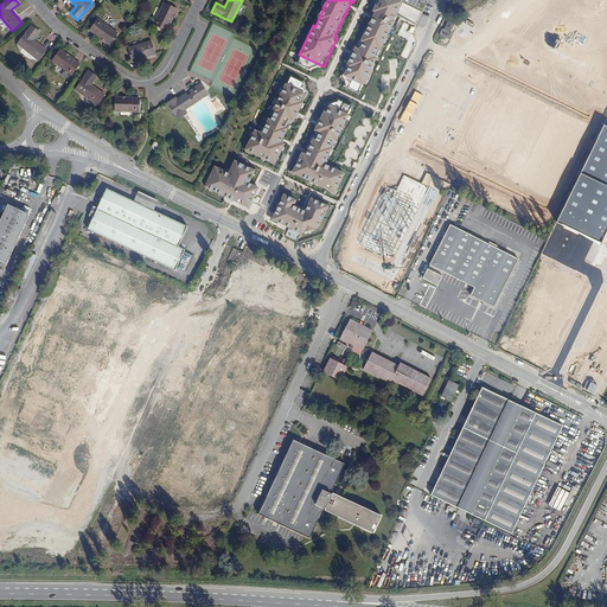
[(378,56),(404,1),(400,0),(378,0),(374,11),(375,13),(358,48),(356,46),(342,75),(366,87),(381,57),(378,56)]
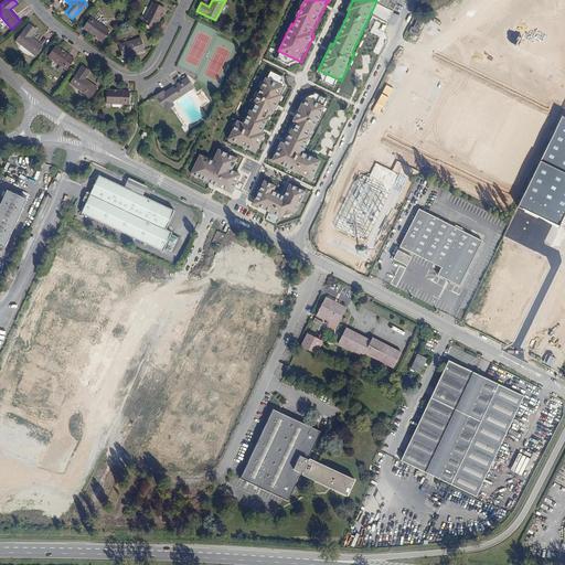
[(164,9),(152,3),(144,23),(155,29),(164,9)]
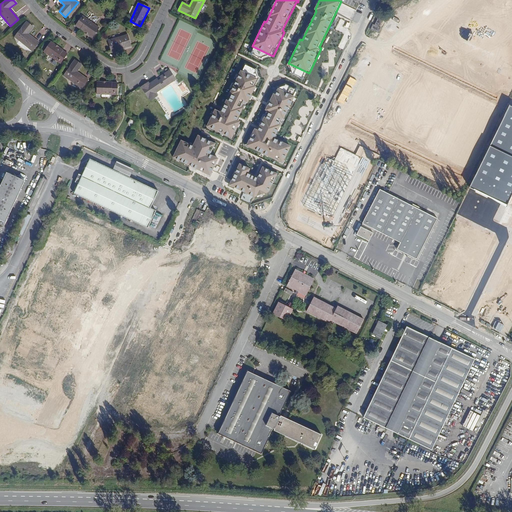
[(99,28),(82,16),(76,25),(92,37),(99,28)]
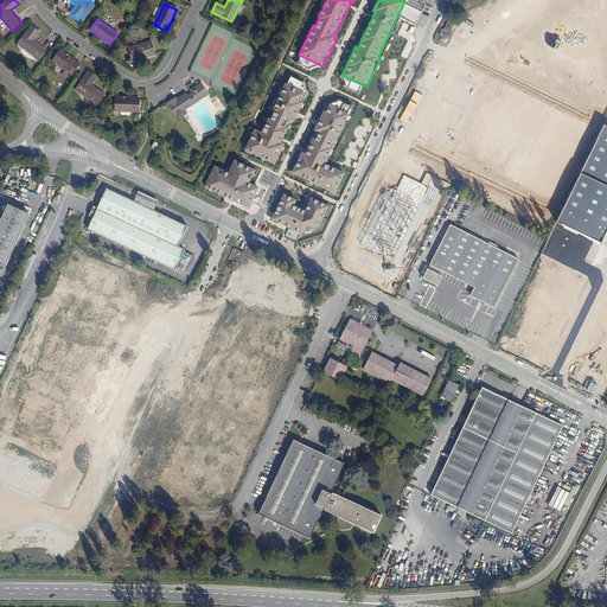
[(448,21),(443,30),(442,30),(440,34),(448,39),(451,33),(449,32),(453,24),(448,21)]
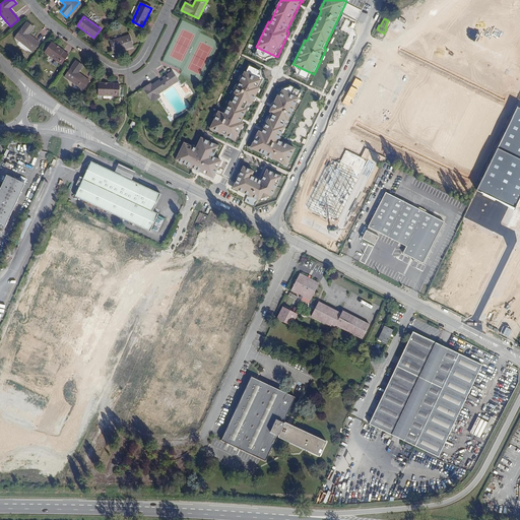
[(34,27),(26,22),(14,38),(33,51),(34,49),(36,50),(39,46),(38,45),(39,43),(28,35),(34,27)]
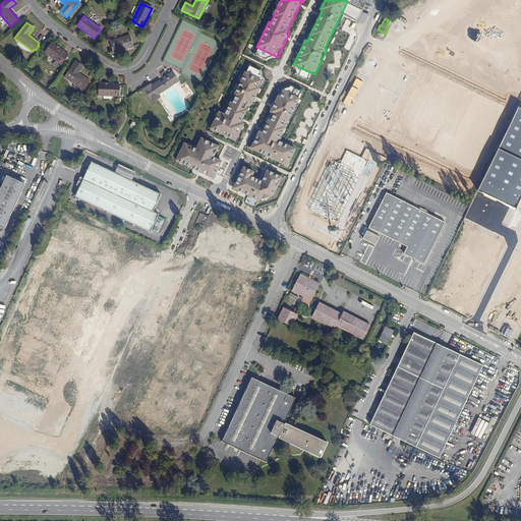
[(124,47),(124,49),(133,47),(129,36),(110,41),(113,51),(124,47)]
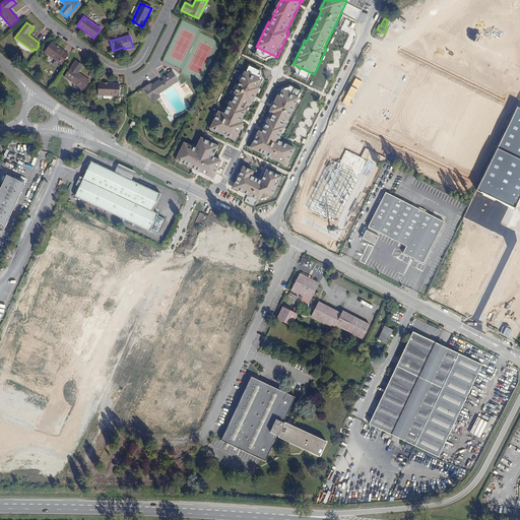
[(68,55),(52,43),(45,53),(62,64),(68,55)]
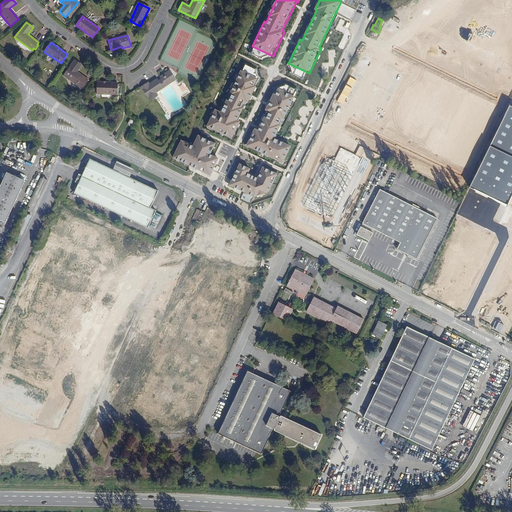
[(81,65),(74,60),(64,76),(82,88),(88,79),(77,72),(81,65)]
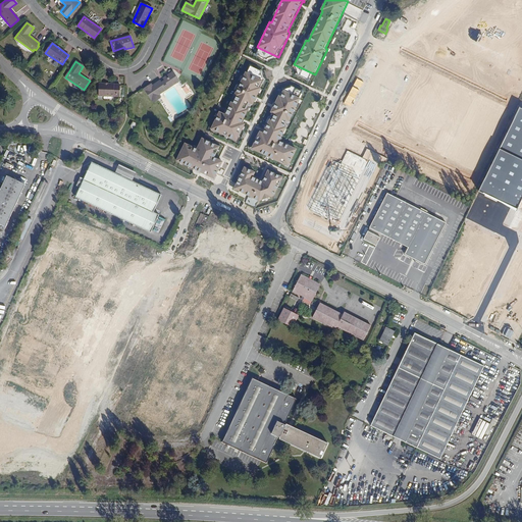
[(158,95),(178,82),(172,72),(163,79),(164,81),(161,83),(159,81),(152,86),(151,84),(144,89),(153,102),(160,98),(158,95)]
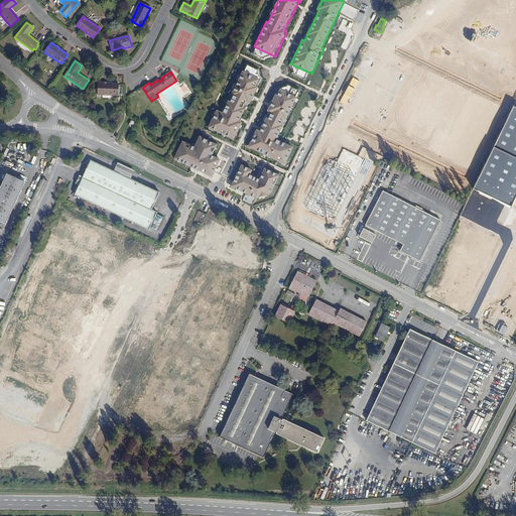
[(260,81),(242,72),(222,112),(218,109),(208,129),(234,141),(242,124),(239,122),(260,81)]
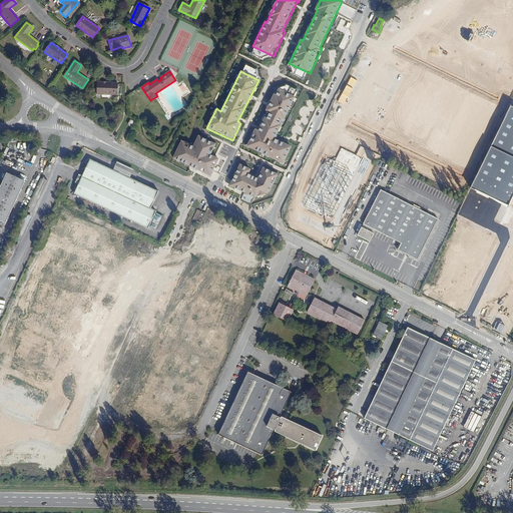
[(117,83),(97,82),(97,94),(117,95),(117,83)]
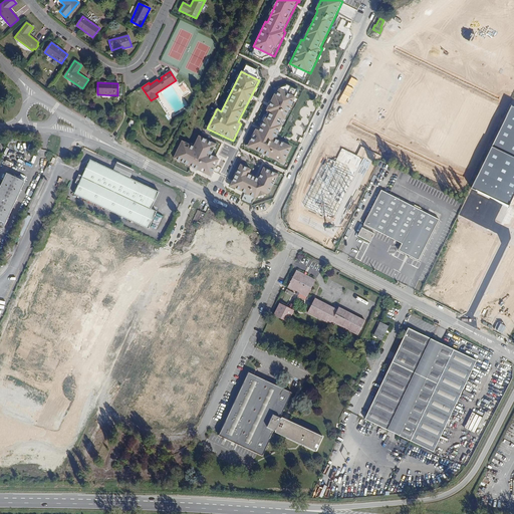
[(295,97),(278,89),(259,131),(255,129),(247,147),(284,164),(291,148),(275,141),(295,97)]
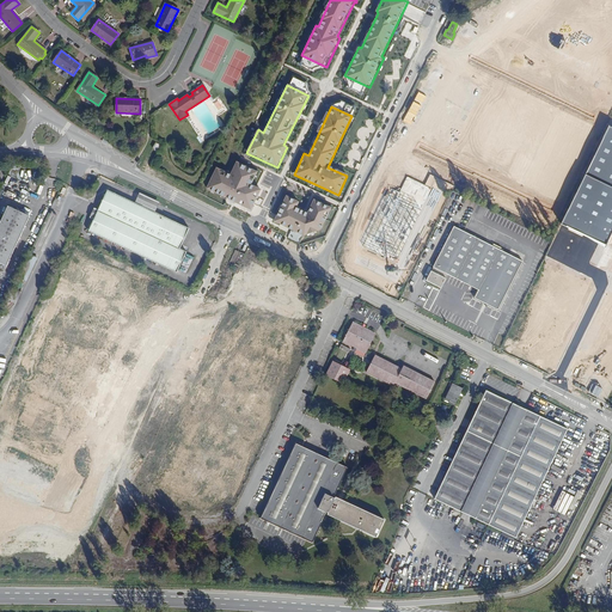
[(611,233),(611,126),(610,126),(562,225),(606,245),(611,233)]
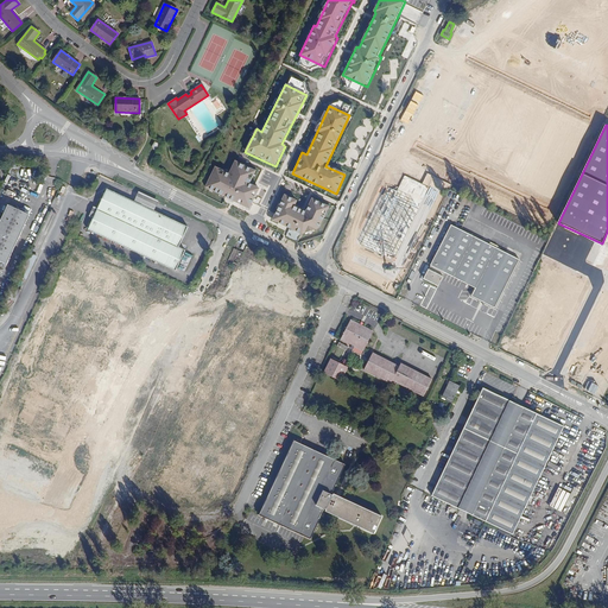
[(257,171),(235,162),(229,172),(216,166),(207,188),(249,209),(260,189),(251,184),(257,171)]
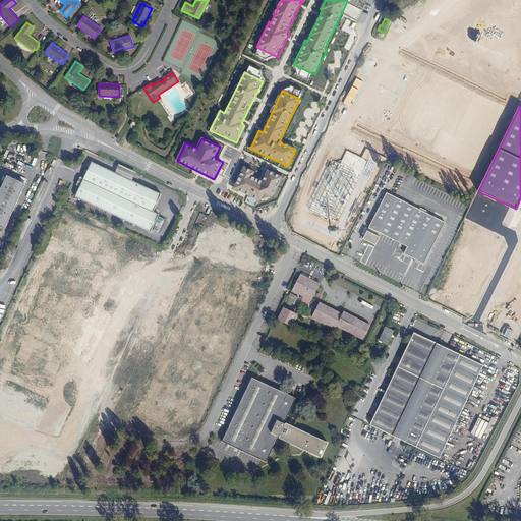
[(132,181),(115,173),(92,162),(75,196),(151,232),(159,215),(154,212),(161,194),(132,181)]
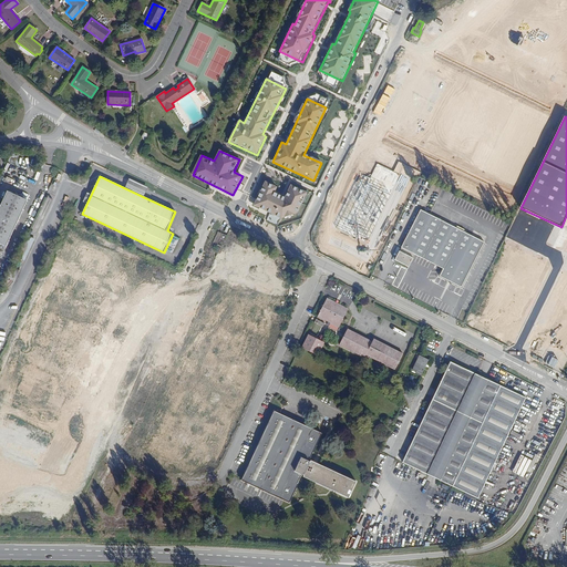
[(147,187),(129,178),(125,188),(144,197),(147,187)]
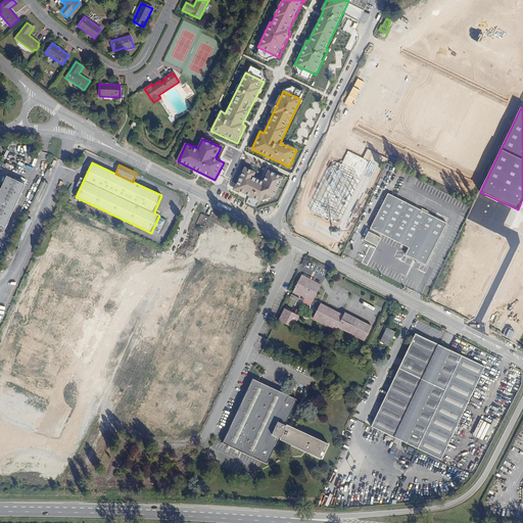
[(258,173),(245,165),(234,190),(259,202),(276,198),(286,178),(269,169),(263,181),(256,178),(258,173)]
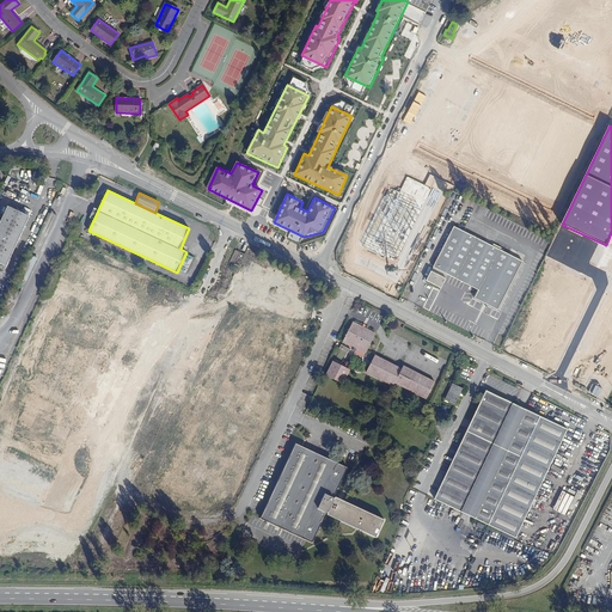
[(0,224),(0,263),(6,267),(30,216),(16,210),(8,207),(0,224)]
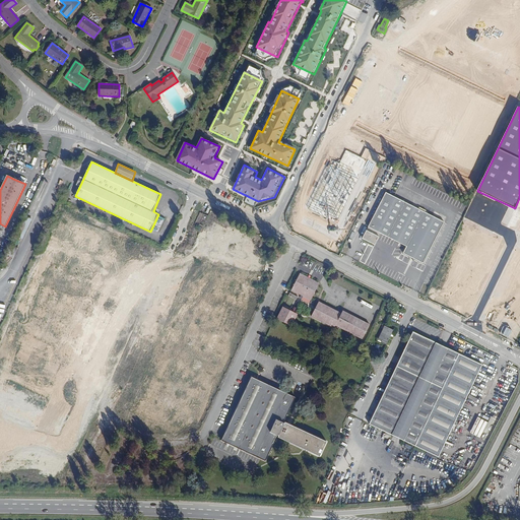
[(386,193),(368,228),(369,228),(367,231),(366,231),(363,239),(375,245),(379,237),(380,234),(406,247),(403,253),(413,258),(423,264),(444,222),(386,193)]
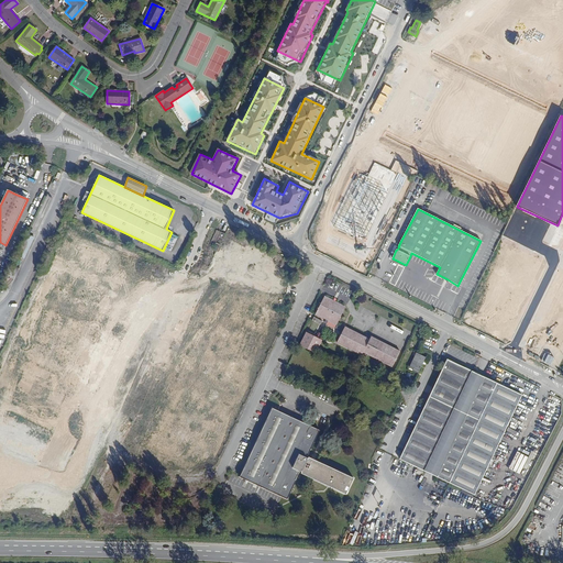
[(219,236),(221,233),(217,231),(210,244),(214,246),(217,243),(219,236)]
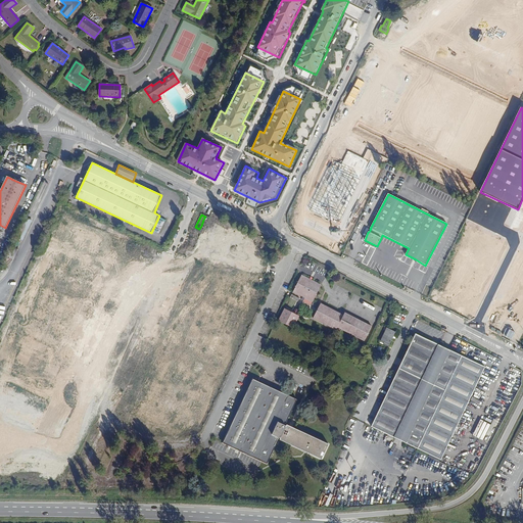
[(27,218),(24,223),(30,226),(32,220),(27,218)]
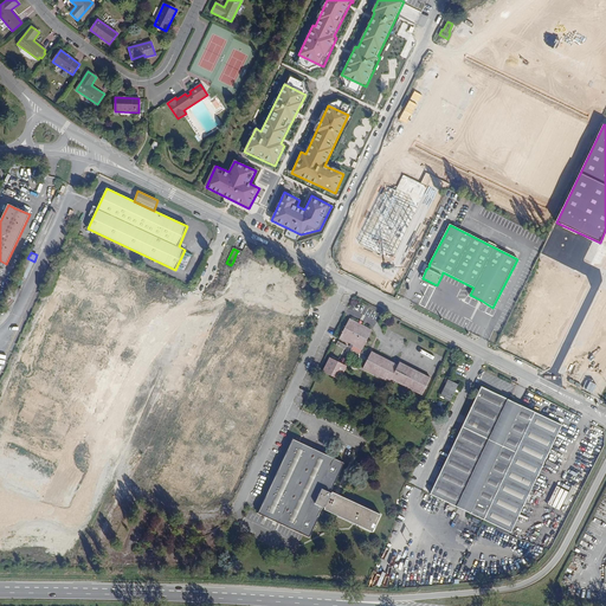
[(30,271),(23,268),(20,275),(27,277),(30,271)]
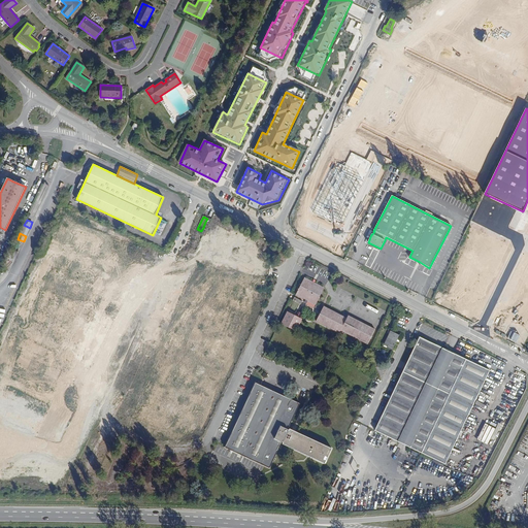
[(492,265),(499,252),(486,245),(479,259),(492,265)]
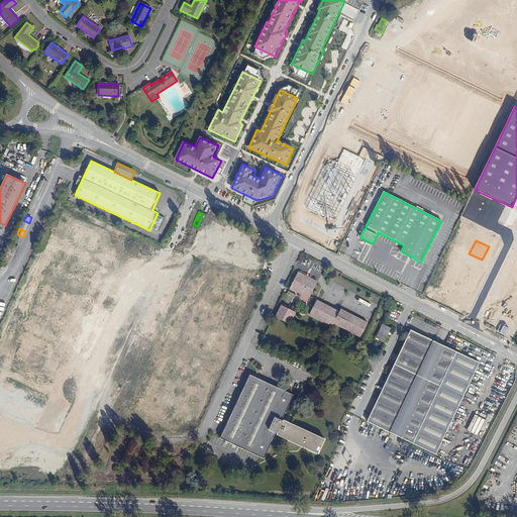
[(297,292),(309,298),(317,282),(308,277),(298,273),(293,282),(287,294),(295,297),(297,292)]
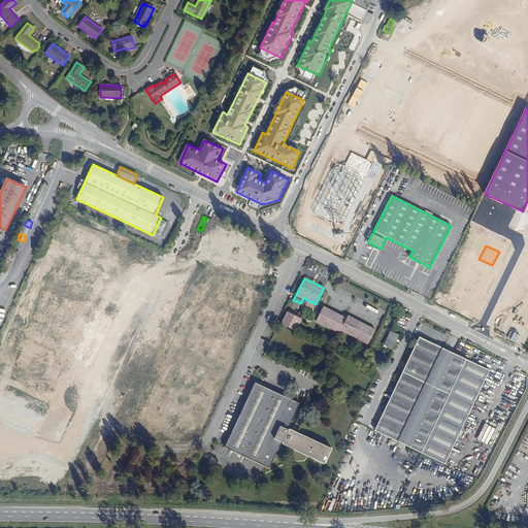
[(449,286),(442,300),(451,303),(452,299),(459,302),(463,292),(449,286)]
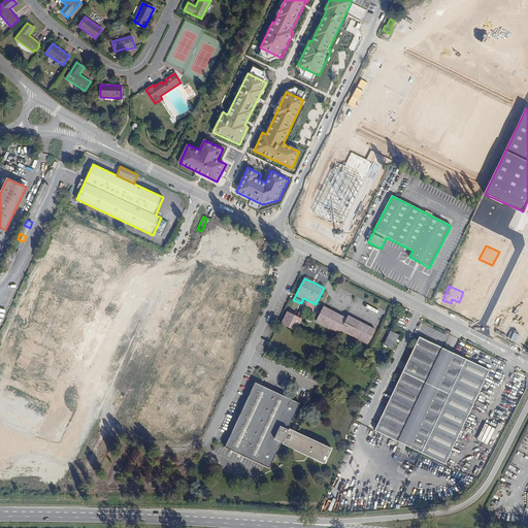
[(314,309),(316,304),(303,298),(301,303),(314,309)]
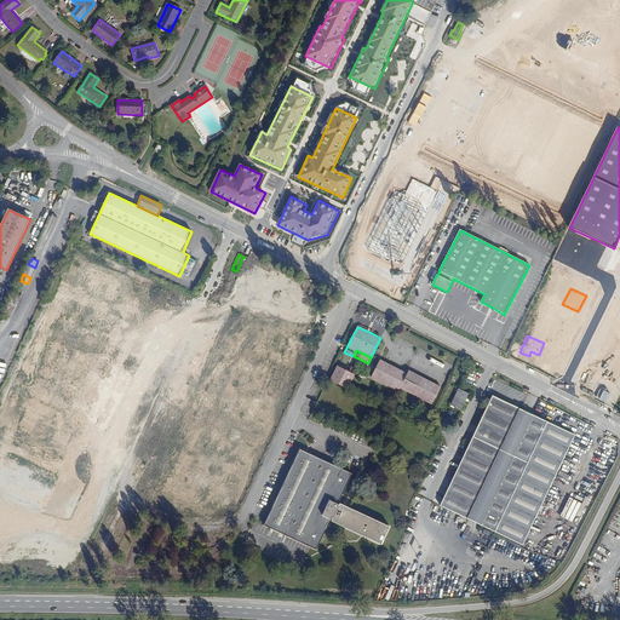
[(379,361),(372,375),(400,390),(401,386),(432,403),(440,389),(408,373),(407,375),(379,361)]
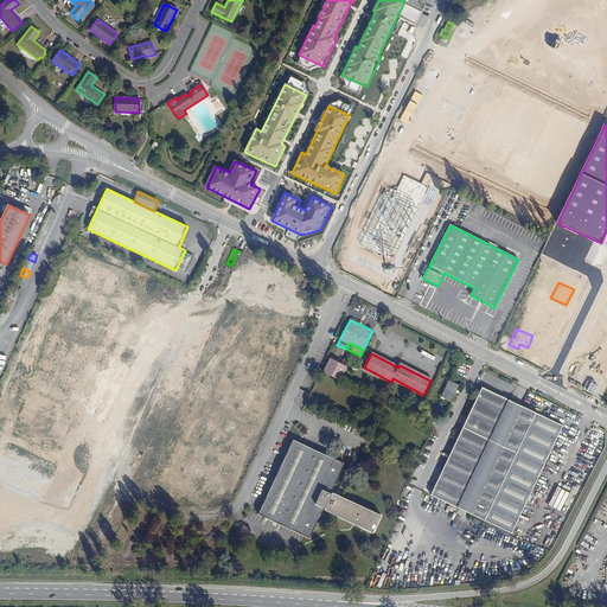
[(323,372),(324,372),(331,358),(346,366),(339,381),(342,382),(344,376),(349,366),(331,357),(323,372)]
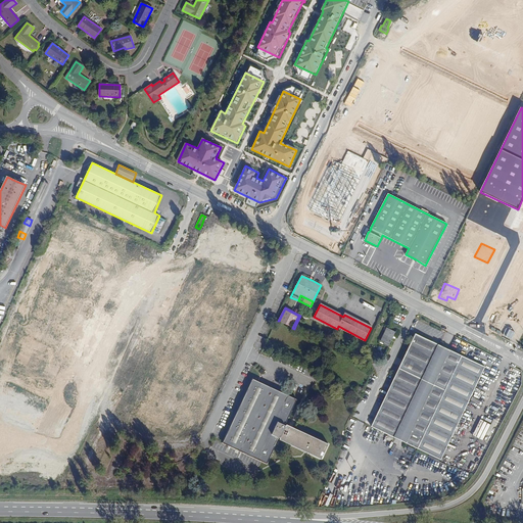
[(285,308),(279,321),(292,328),(298,316),(285,308)]
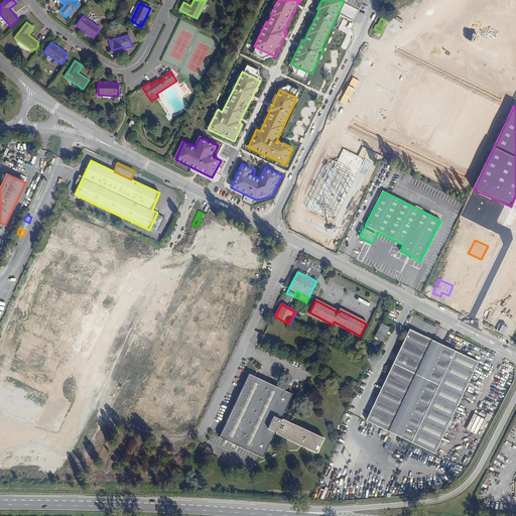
[(501,310),(496,323),(504,327),(510,313),(501,310)]
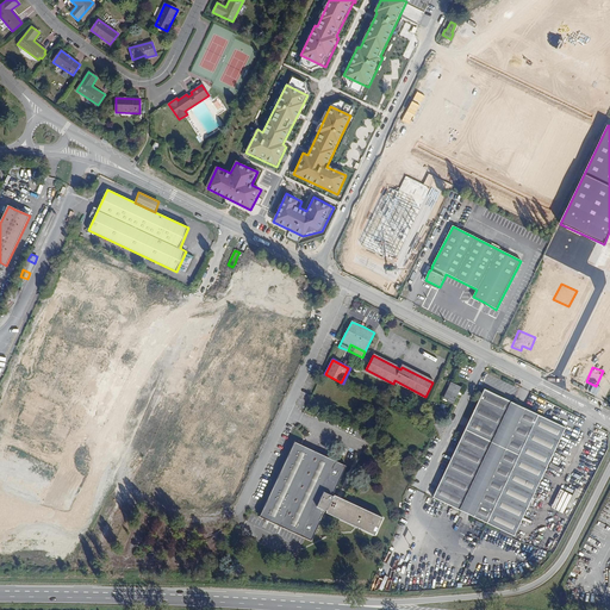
[(452,383),(444,398),(454,403),(461,387),(452,383)]
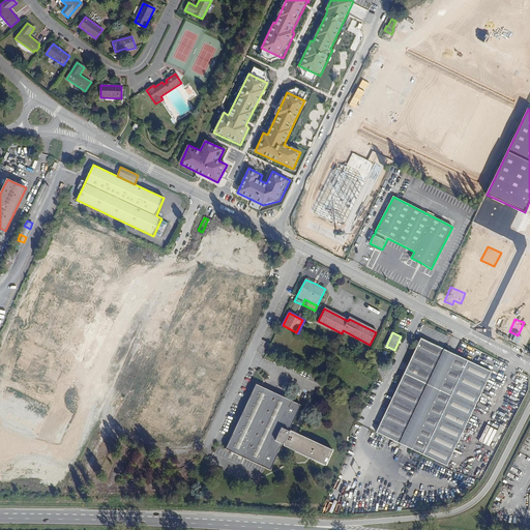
[(420,339),(380,424),(379,424),(378,424),(380,425),(378,429),(377,428),(377,429),(378,430),(376,433),(447,466),(492,372),(420,339)]
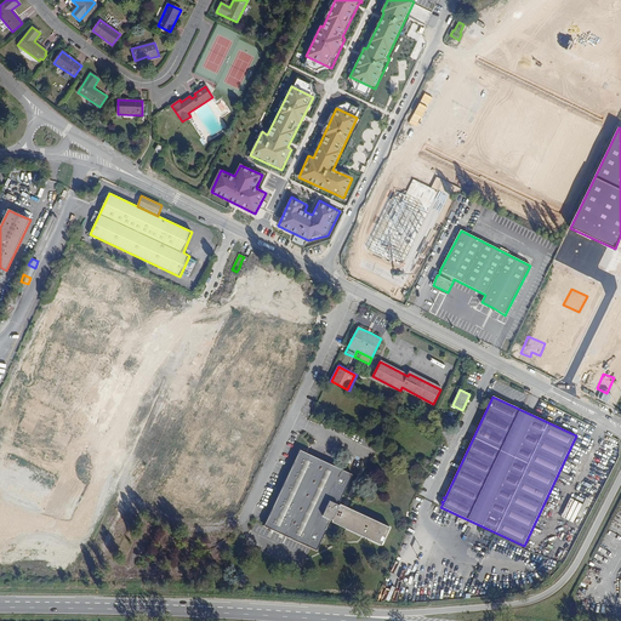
[(301,450),(265,527),(317,551),(331,522),(382,546),(391,528),(340,503),(353,476),(301,450)]
